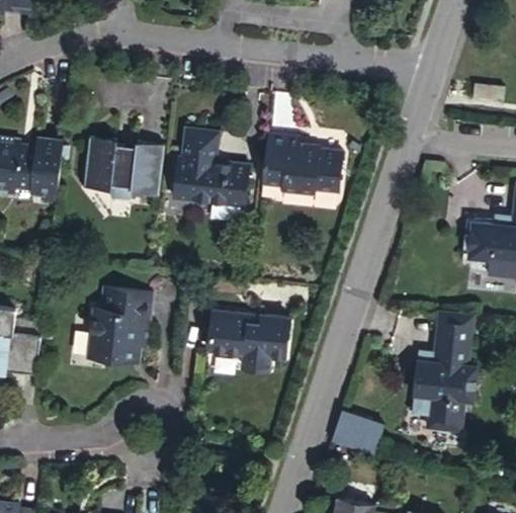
[(3,9),(30,13),(31,0),(0,0),(0,15),(2,16),(3,9)]
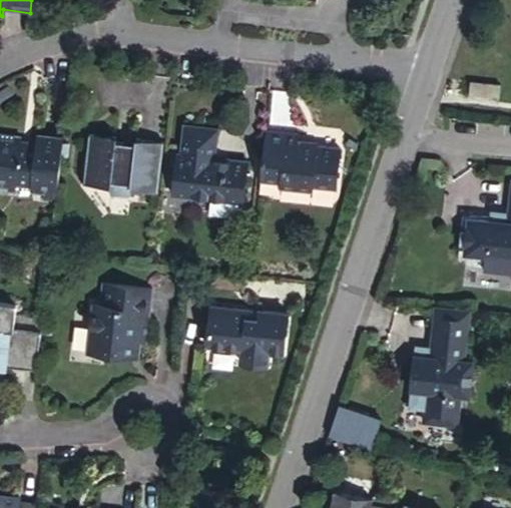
[(499,104),(500,90),(470,87),(468,101),(499,104)]
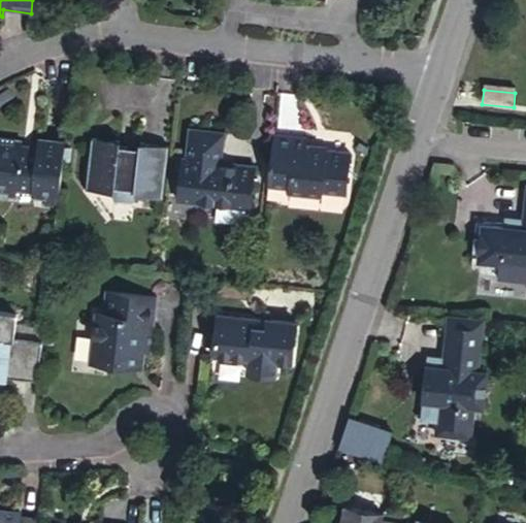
[(175,201),(249,209),(253,167),(218,164),(221,132),(189,129),(186,161),(181,160),(175,201)]
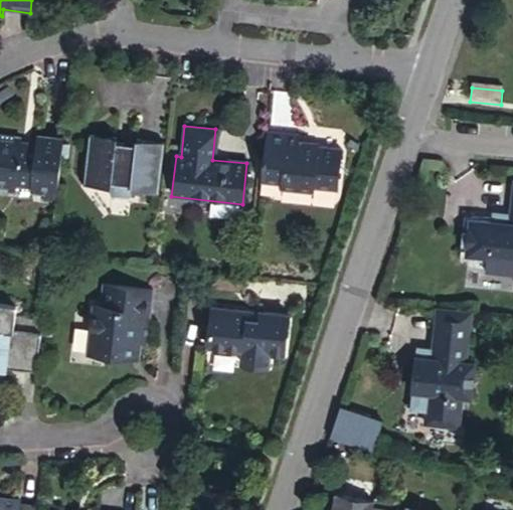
[(266,134),(261,183),(283,185),(283,191),(314,195),(314,189),(338,192),(342,153),(320,150),(300,148),(301,143),(301,138),(266,134)]
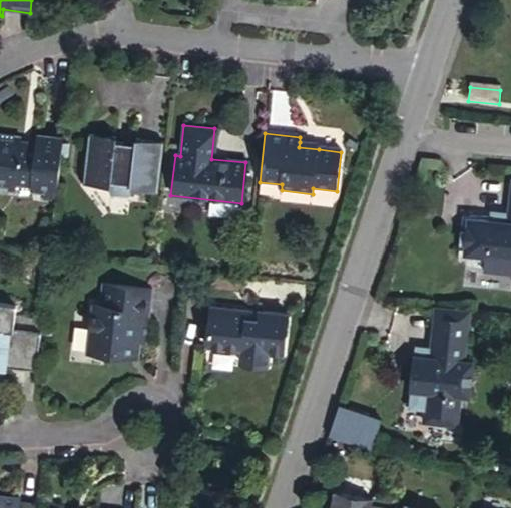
[(43,196),(55,197),(62,143),(36,139),(35,142),(35,147),(16,146),(17,140),(18,138),(0,135),(0,192),(11,194),(12,187),(30,189),(30,195),(43,196)]
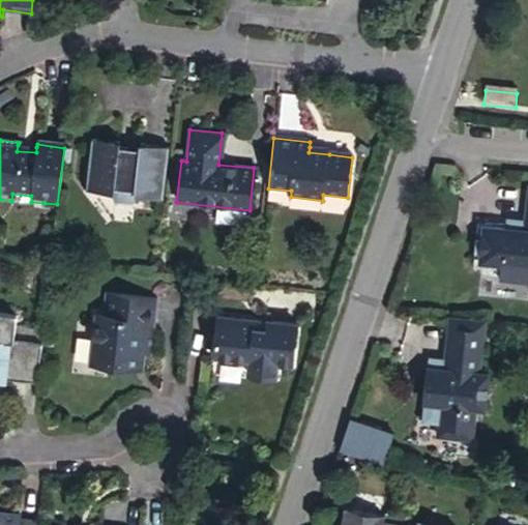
[(163,202),(168,152),(140,148),(139,154),(118,152),(120,146),(91,143),(85,194),(114,197),(114,191),(135,193),(134,199),(163,202)]
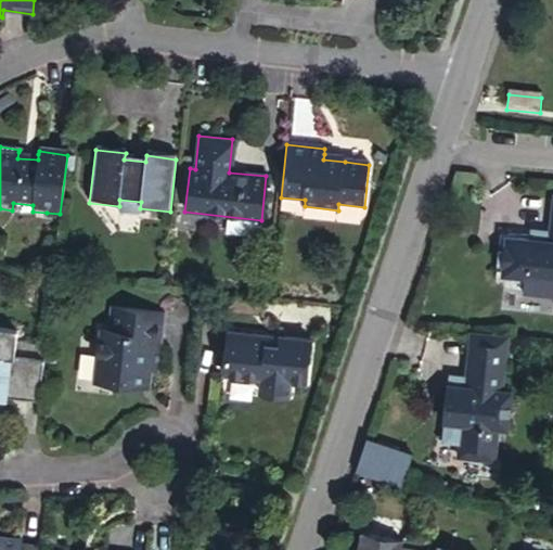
[(526,244),(503,242),(500,280),(523,282),(521,298),(552,301),(552,201),(551,201),(548,237),(547,246),(526,244)]
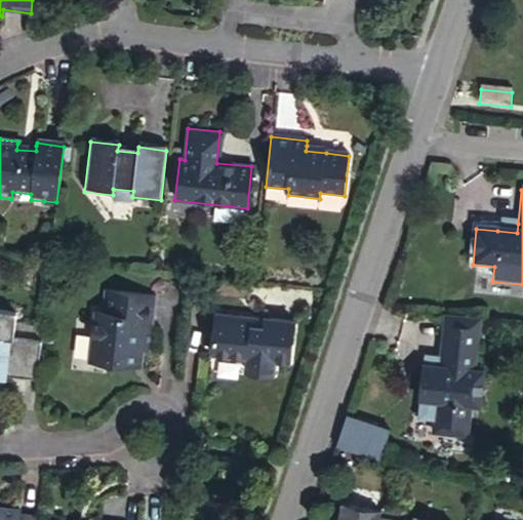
[(56,209),(56,202),(44,201),(43,208),(56,209)]
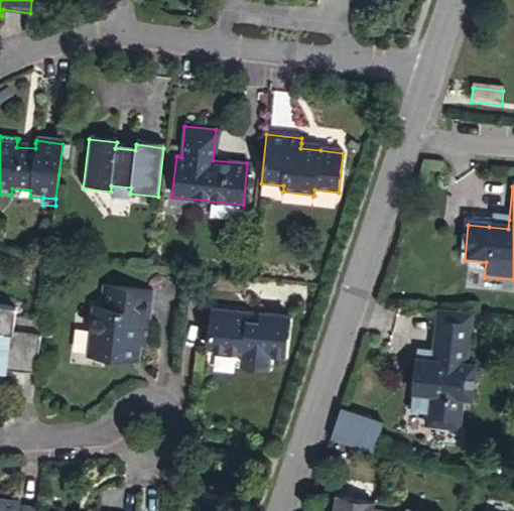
[(490,218),(489,227),(508,229),(509,220),(490,218)]
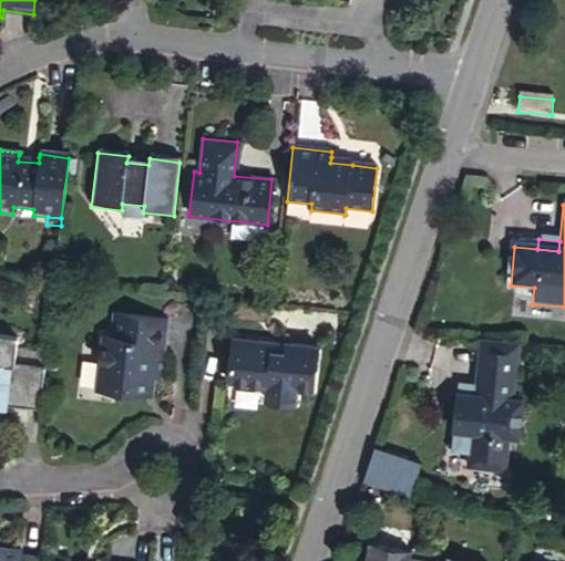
[(144,382),(152,383),(157,383),(165,321),(117,317),(114,339),(110,338),(101,338),(94,392),(143,397),(144,382)]
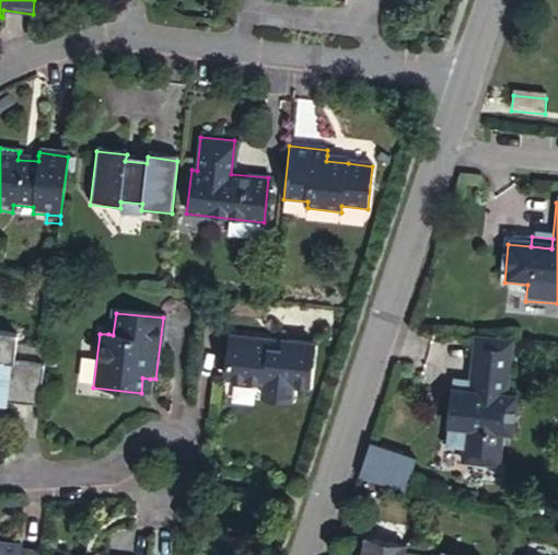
[(6,401),(38,404),(45,349),(15,346),(16,334),(0,331),(0,395),(6,396),(6,401)]
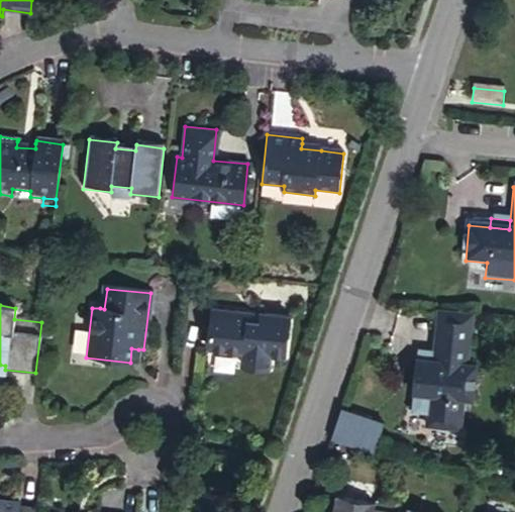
[(268,359),(283,362),(288,319),(260,316),(259,318),(212,312),(208,352),(239,356),(237,370),(266,373),(268,359)]
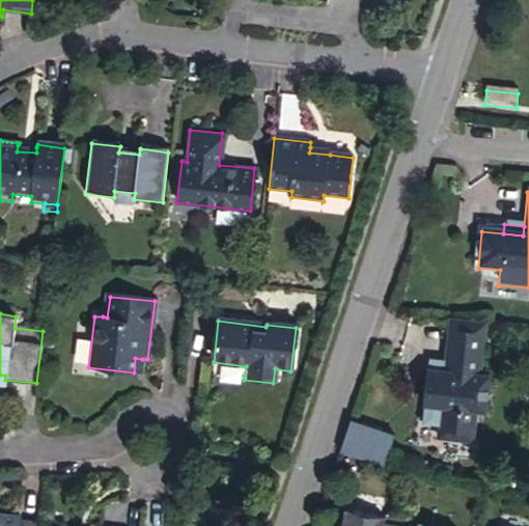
[(448,325),(447,334),(481,336),(482,327),(448,325)]
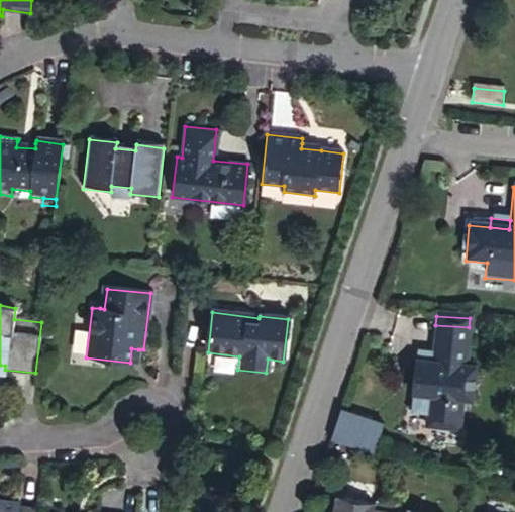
[(469,327),(435,325),(431,356),(430,366),(414,364),(408,416),(424,418),(423,430),(456,434),(459,403),(470,404),(473,371),(464,370),(469,327)]
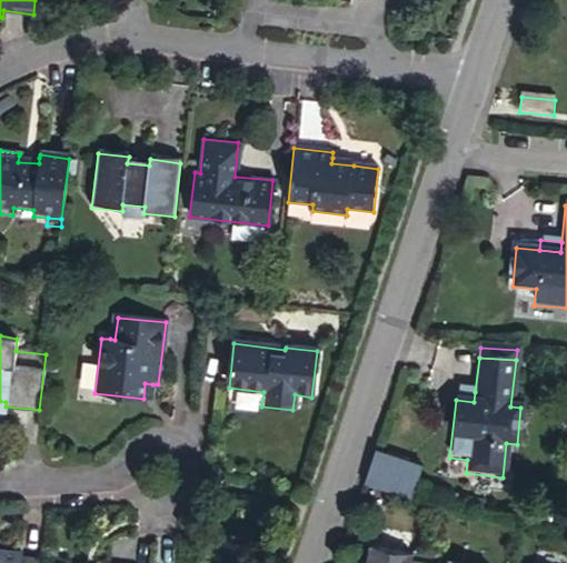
[(145,383),(143,399),(151,400),(152,384),(145,383)]
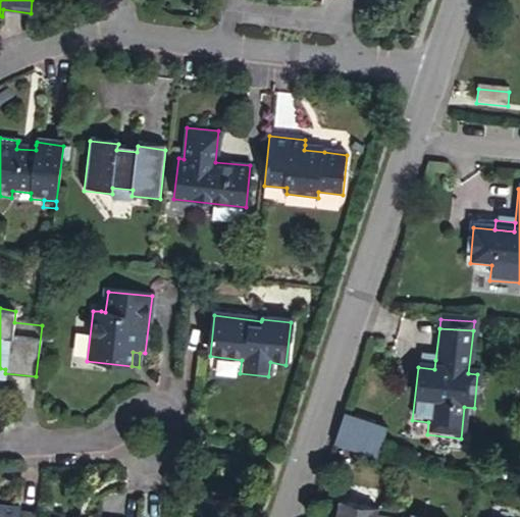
[(419,358),(418,367),(434,369),(435,360),(419,358)]
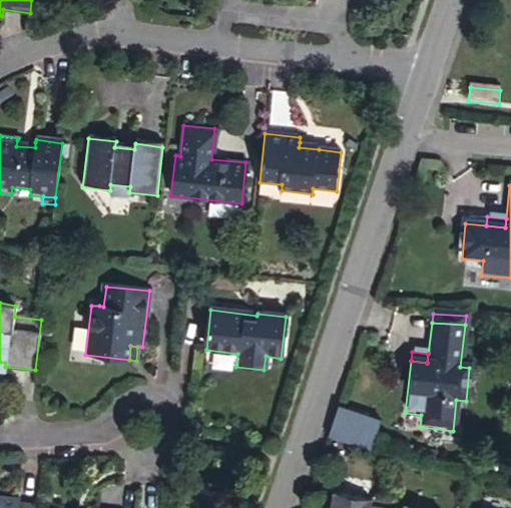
[(337,403),(327,436),(369,448),(379,415),(337,403)]
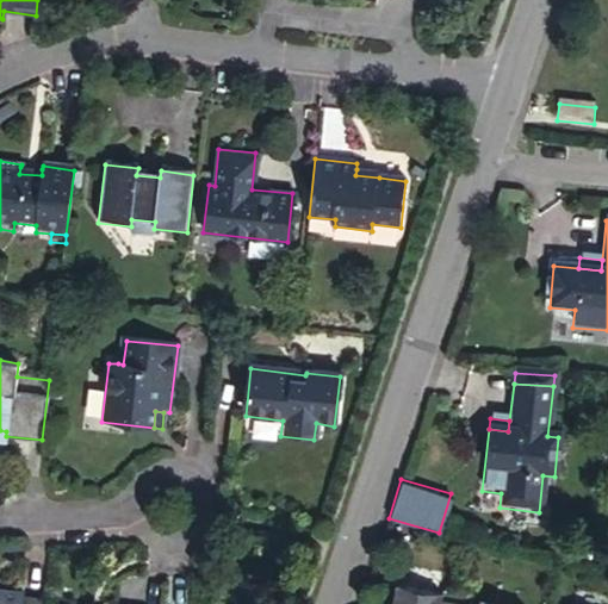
[(23,603),(24,595),(0,592),(0,603),(23,603)]
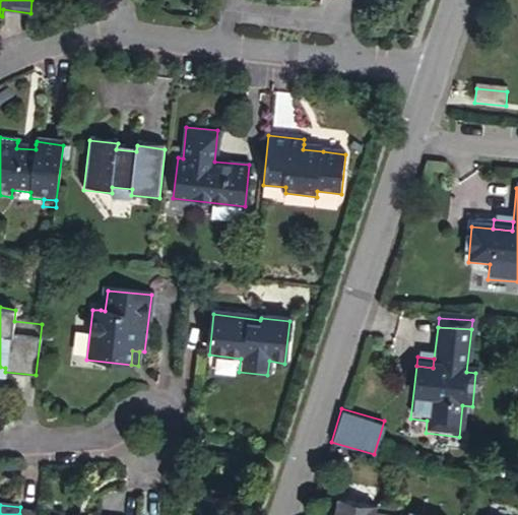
[(377,514),(377,513),(336,506),(334,514),(377,514)]
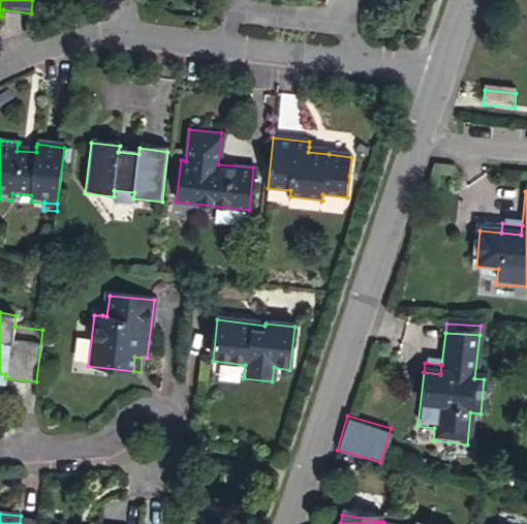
All buildings are outlined.
